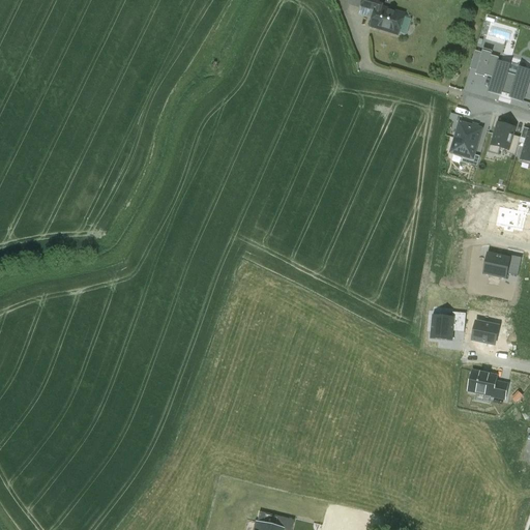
[(380,0),(363,0),(361,8),(375,12),(371,27),(399,35),(405,15),(379,6),(380,0)]
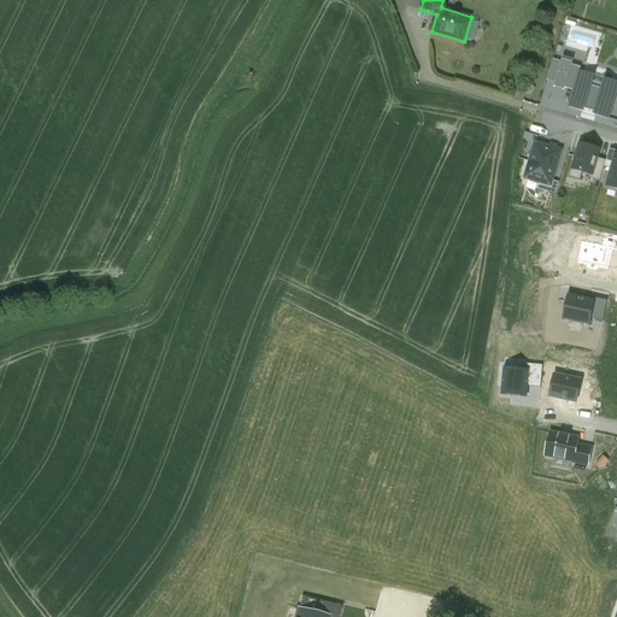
[(556,82),(554,87),(564,90),(565,88),(575,90),(580,72),(581,68),(571,65),(573,63),(562,60),(562,62),(553,59),(547,81),(556,82)]
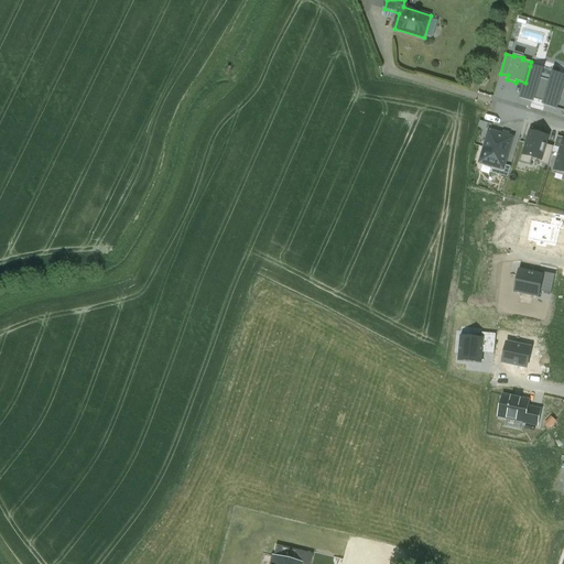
[(521,98),(534,101),(534,99),(544,102),(543,105),(556,108),(563,82),(563,75),(530,66),(525,83),(521,98)]
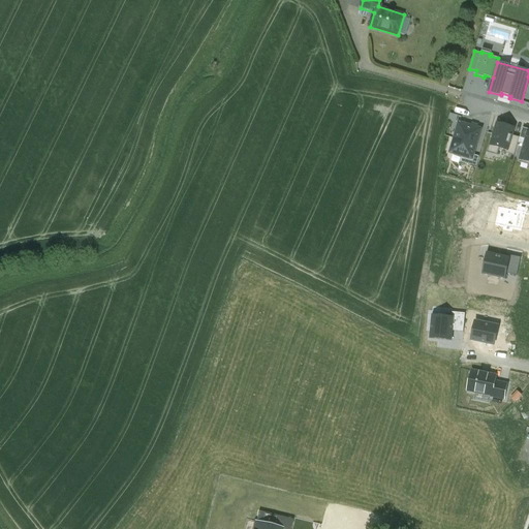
[(459,123),(455,137),(476,145),(480,129),(459,123)]
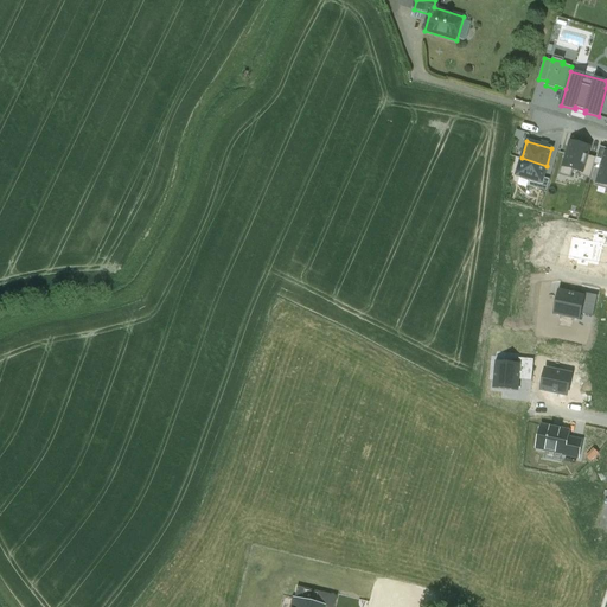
[(583,173),(588,155),(590,147),(570,142),(567,154),(564,154),(558,176),(572,179),(574,170),(582,172),(583,173)]
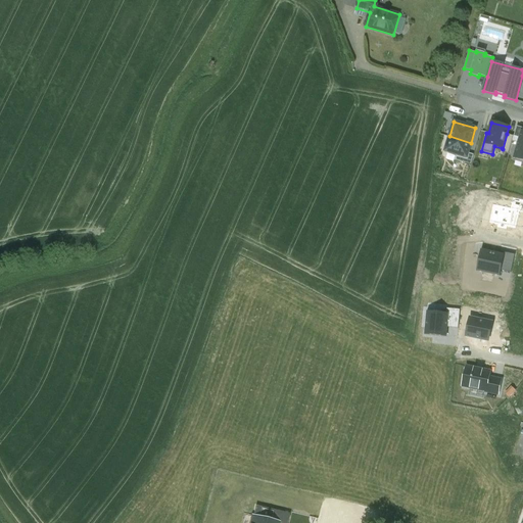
[(512,141),(518,143),(522,131),(522,128),(517,127),(514,136),(512,141)]
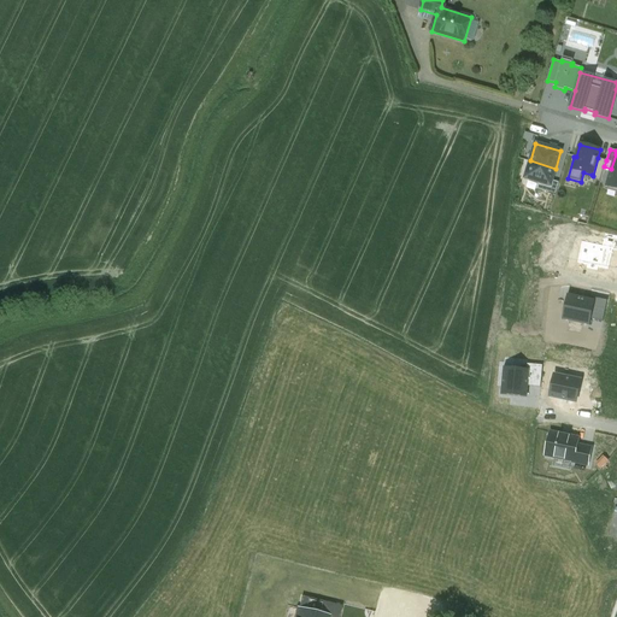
[(611,169),(606,186),(616,188),(616,154),(611,169)]
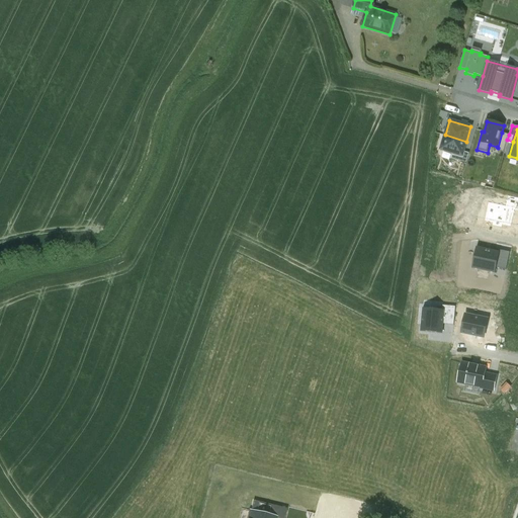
[(509,135),(502,133),(498,148),(497,147),(496,150),(504,152),(507,140),(509,135)]
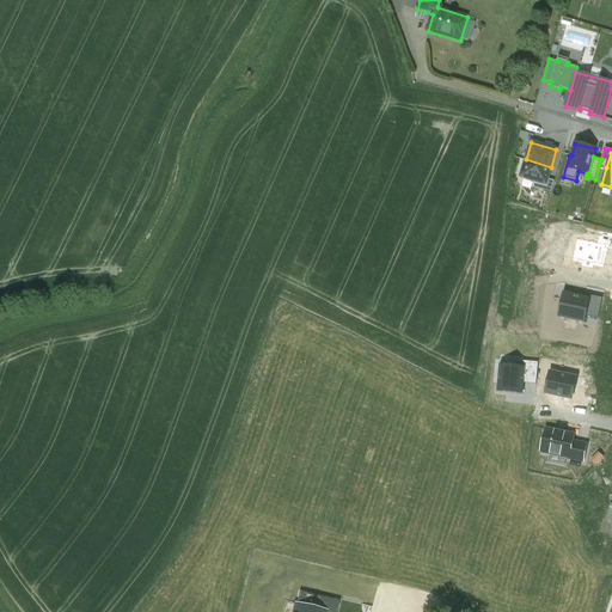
[(551,167),(526,159),(521,177),(546,184),(551,167)]
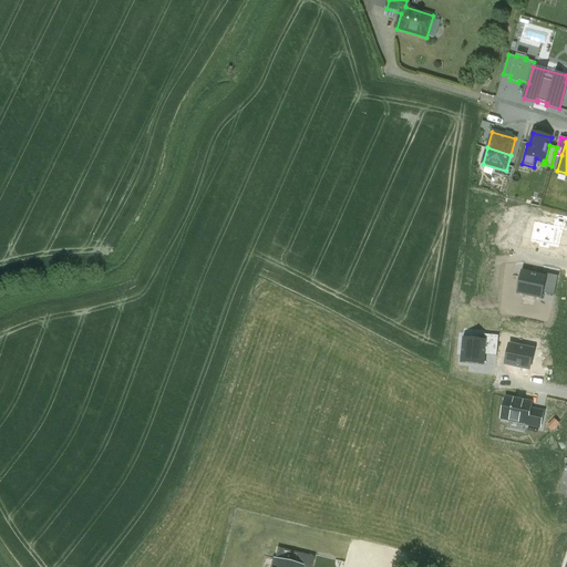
[(506,199),(503,213),(506,213),(505,218),(515,220),(518,202),(506,199)]
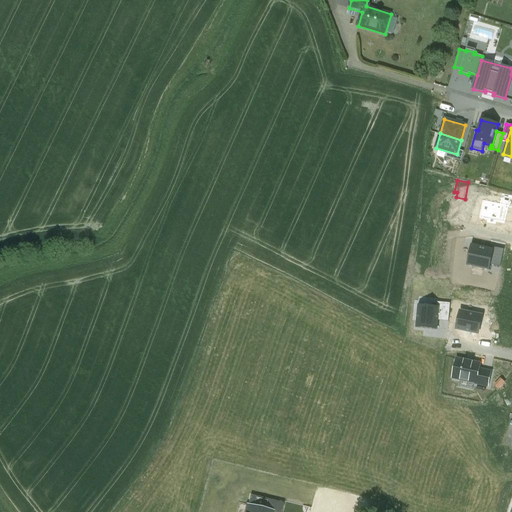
[(511,194),(501,192),(499,202),(502,203),(501,206),(509,208),(511,208),(511,194)]
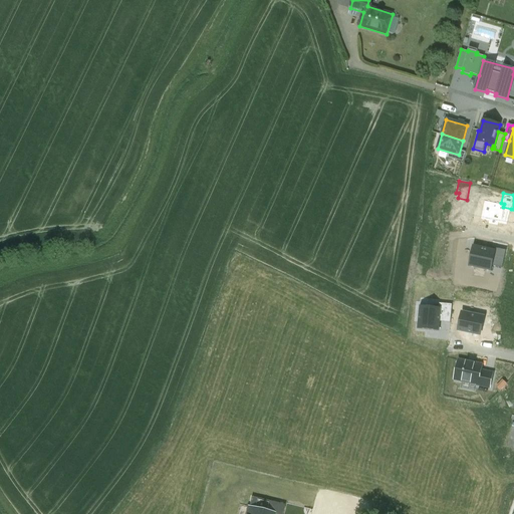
[(499,224),(508,226),(511,209),(503,207),(504,204),(501,203),(495,202),(494,204),(483,202),(479,220),(489,222),(489,224),(499,226),(499,224)]
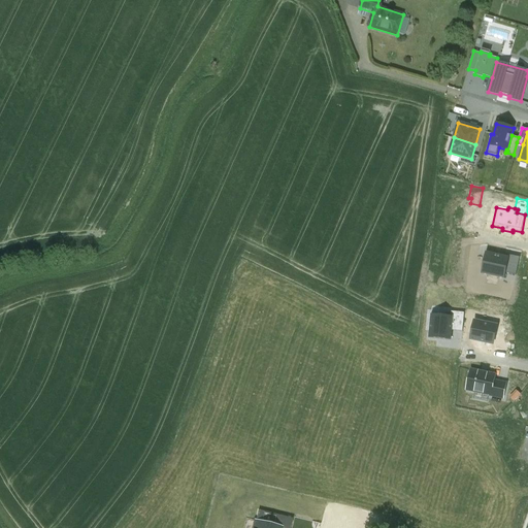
[(495,255),(487,253),(482,273),(504,278),(505,273),(509,256),(495,253),(495,255)]
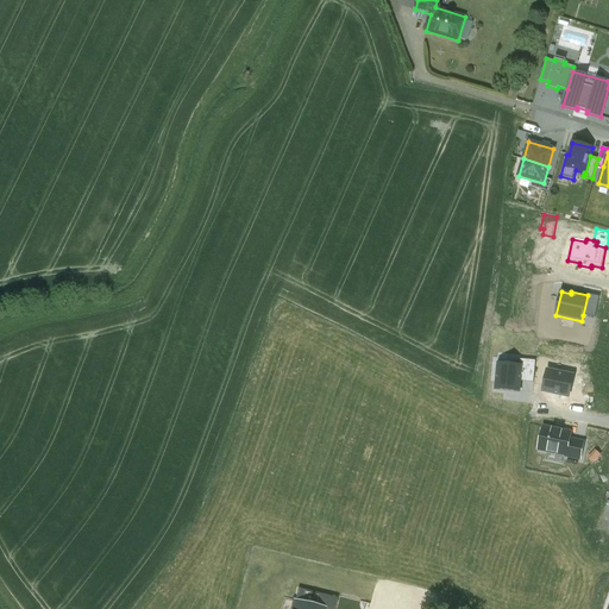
[(588,295),(583,315),(595,318),(600,297),(588,295)]
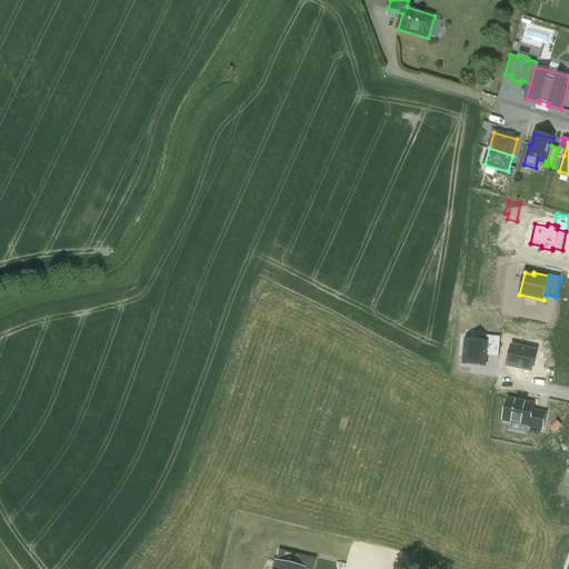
[(488,342),(486,356),(498,357),(500,343),(500,338),(487,336),(486,342),(488,342)]
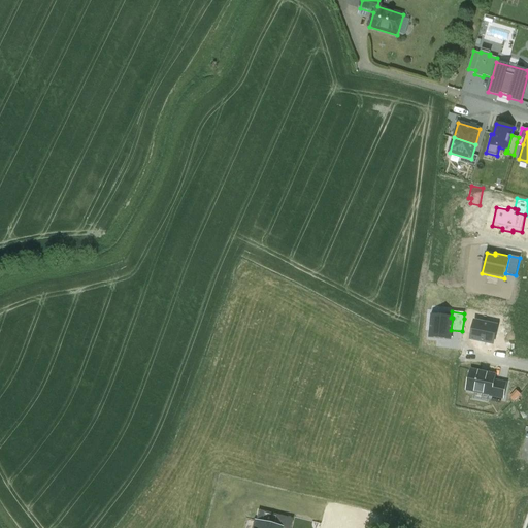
[(432,316),(430,337),(450,339),(451,330),(453,318),(451,318),(432,316)]
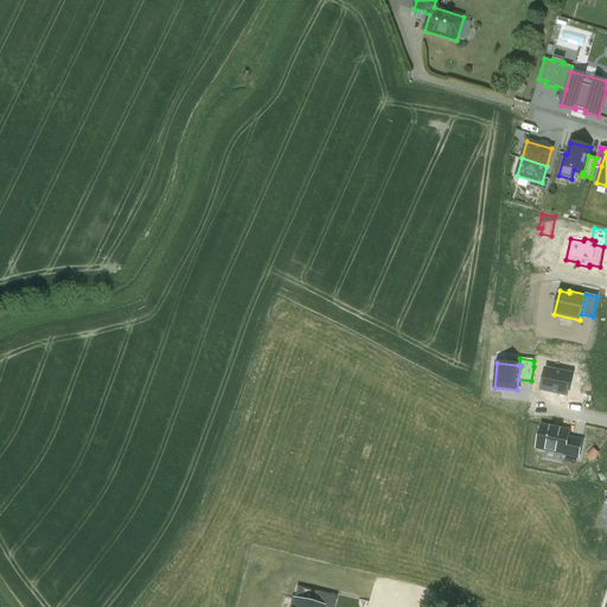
[(531,388),(541,390),(544,376),(540,376),(541,369),(534,366),(531,381),(531,388)]
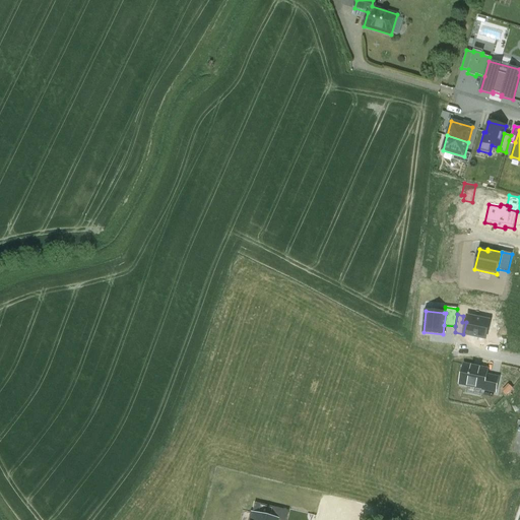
[(490,321),(467,316),(466,322),(463,334),(485,339),(490,321)]
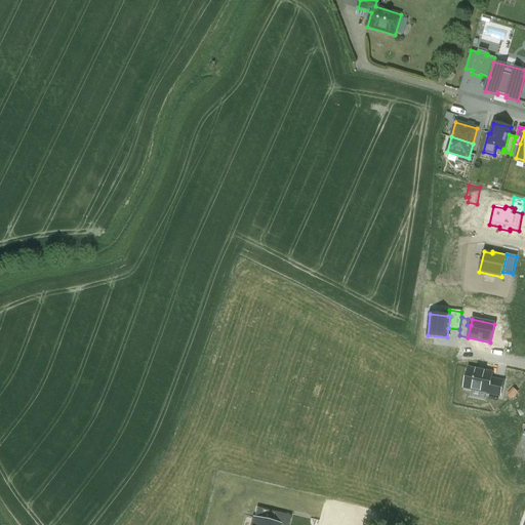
[(493,372),(468,367),(463,388),(488,393),(492,378),(493,372)]
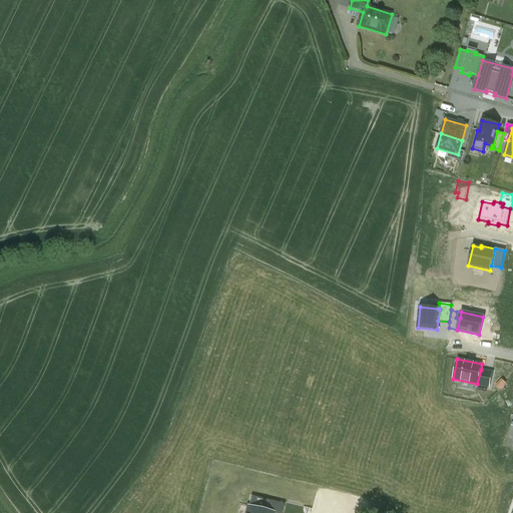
[(481,370),(477,384),(489,387),(492,372),(481,370)]
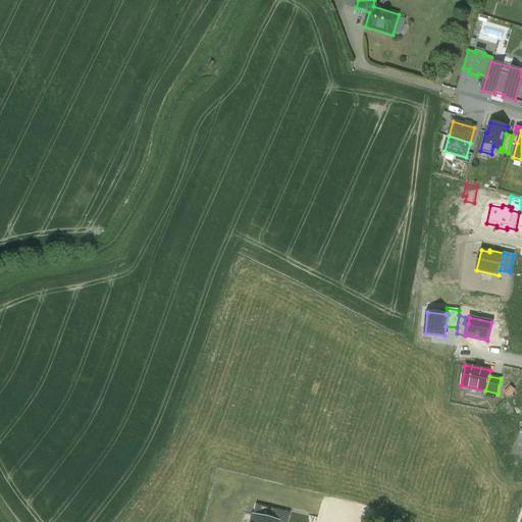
[(286,521),(289,514),(255,506),(253,516),(275,521),(286,521)]
